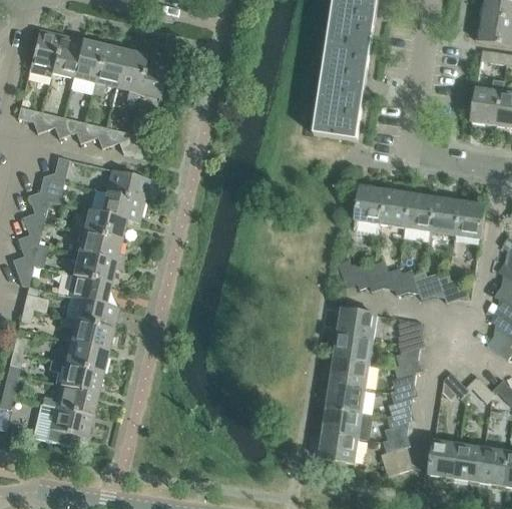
[(373,44),(375,31),(379,0),(335,0),(330,37),(373,44)]
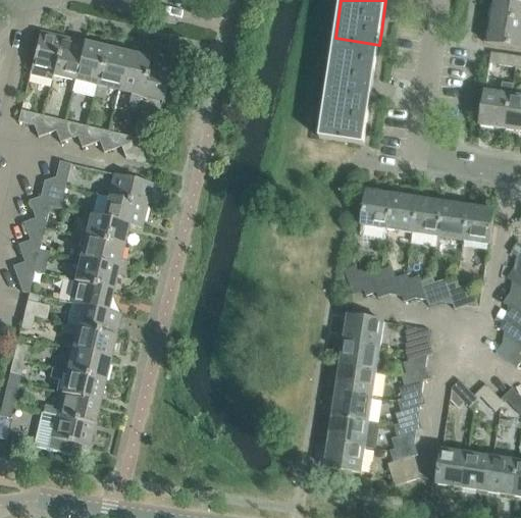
[(495,0),(492,15),(520,19),(520,0),(495,0)]
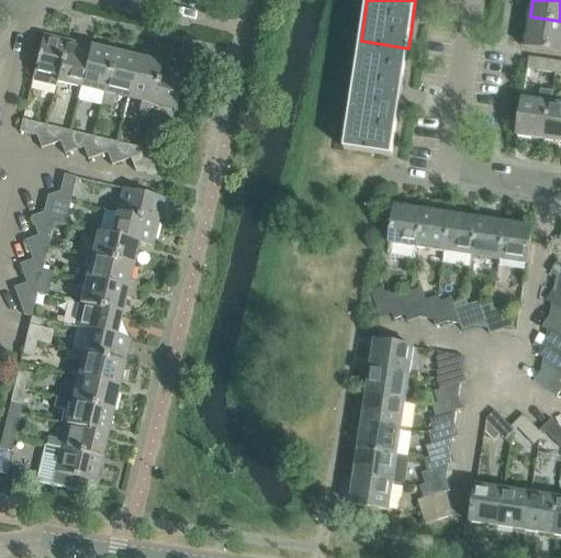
[(560,21),(530,17),(526,44),(560,49),(560,21)]
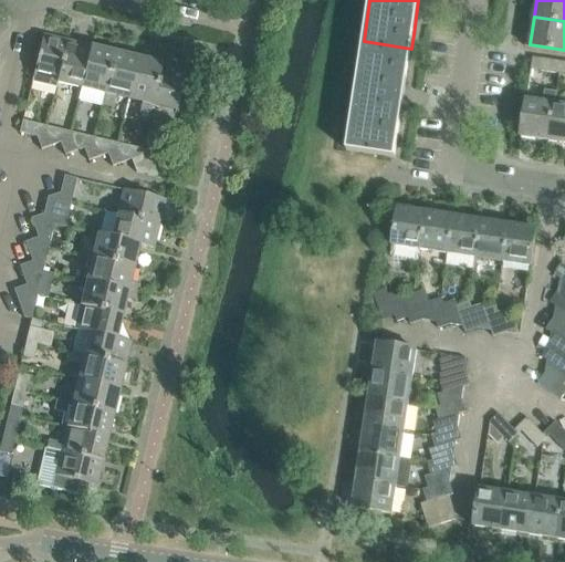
[(43,31),(33,74),(32,79),(56,85),(58,81),(67,38),(43,31)]
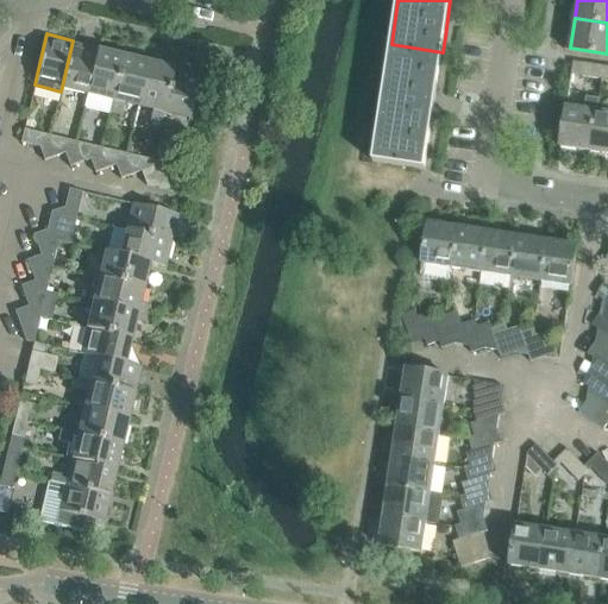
[(62,87),(87,93),(98,46),(73,41),(62,87)]
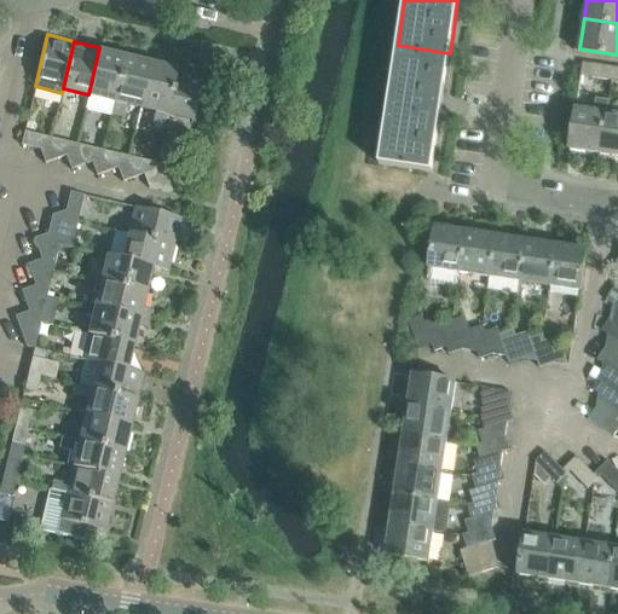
[(433,171),(434,155),(450,53),(398,45),(381,162),(433,171)]
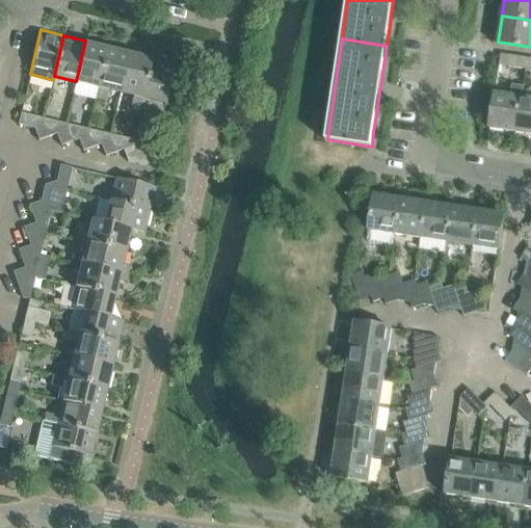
[(96,96),(98,86),(107,46),(85,41),(76,81),(74,90),(96,96)]
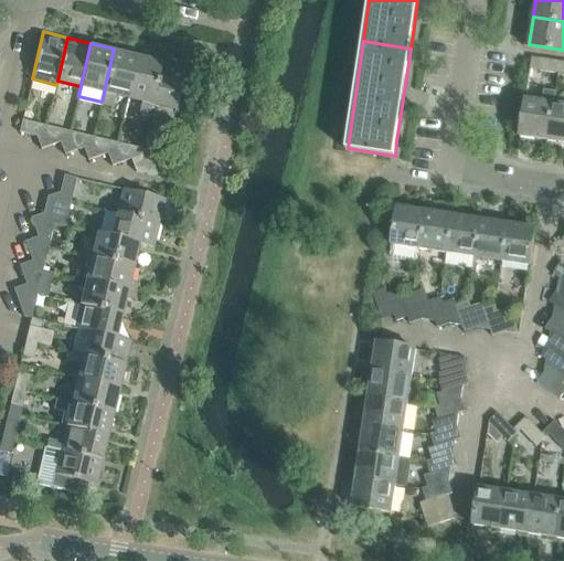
[(127,97),(138,54),(114,49),(104,92),(102,102),(100,104),(112,106),(114,94),(127,97)]
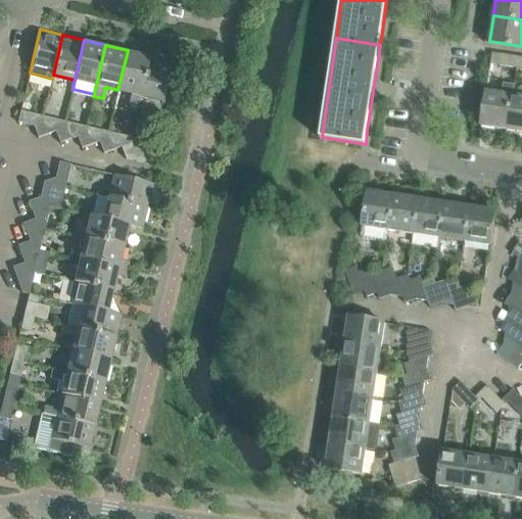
[(137,107),(140,95),(149,55),(128,50),(117,90),(131,93),(128,104),(137,107)]
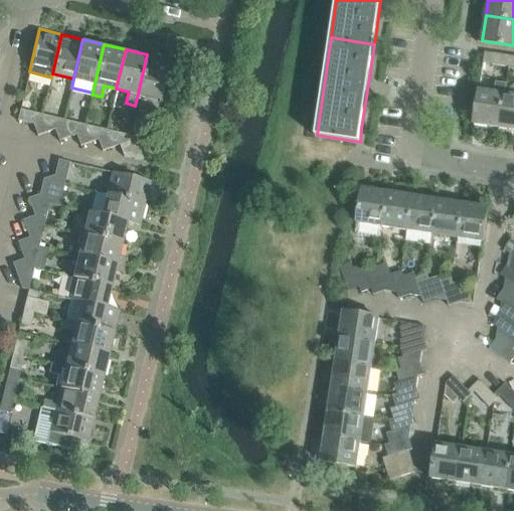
[(486,49),(484,61),(509,65),(511,53),(486,49)]
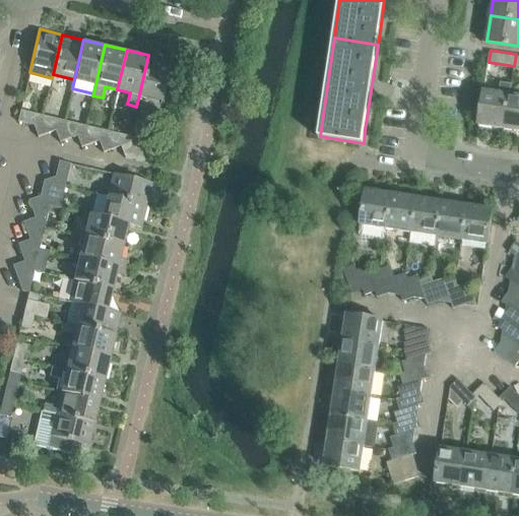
[(148,55),(139,94),(161,100),(171,60),(148,55)]
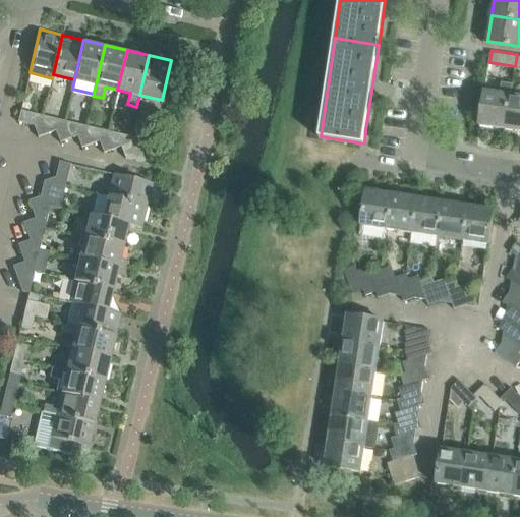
[(484,88),(479,124),(506,127),(511,92),(512,84),(503,82),(501,90),(484,88)]
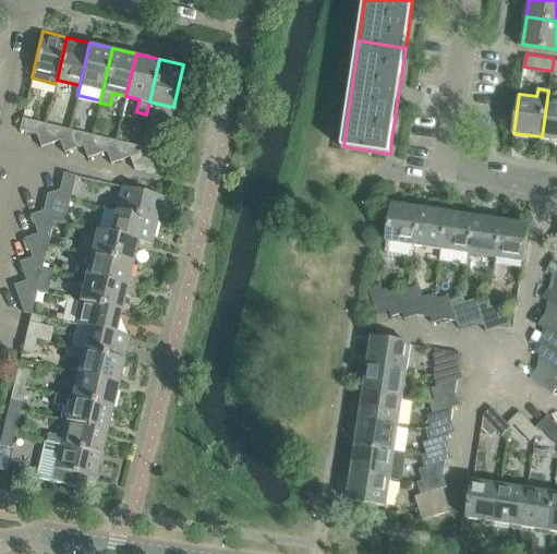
[(542,136),(556,139),(556,99),(547,98),(542,136)]
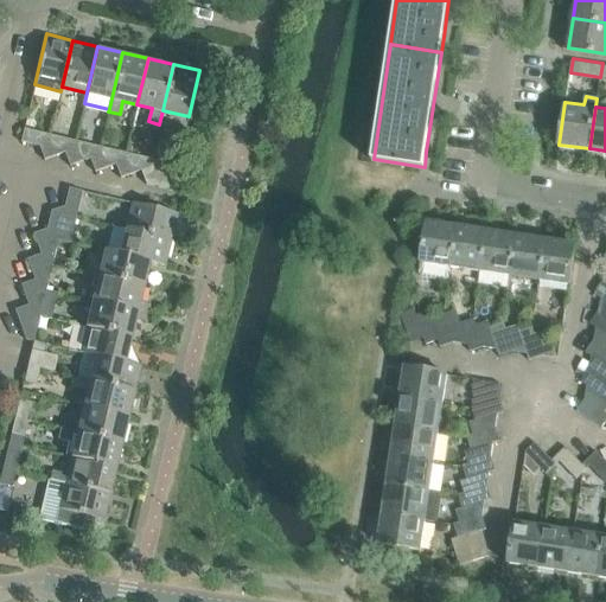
[(38,142),(49,140),(50,133),(38,129),(42,114),(27,111),(24,126),(20,139),(38,142)]
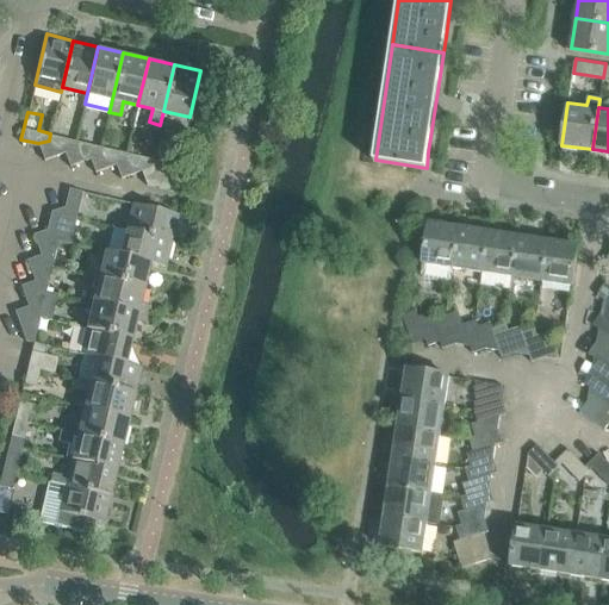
[(44,157),(63,150),(74,147),(76,139),(50,133),(49,141),(38,143),(44,157)]
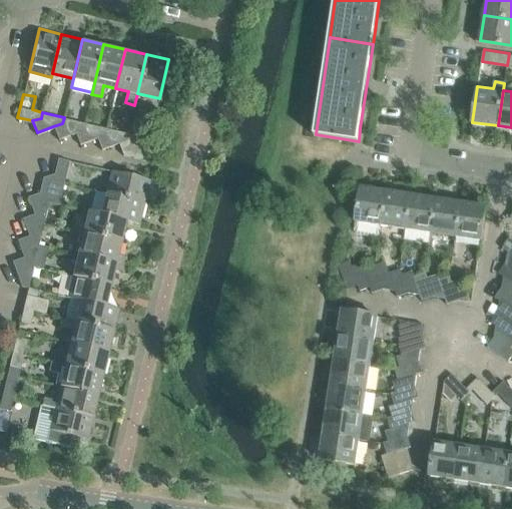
[(57,138),(75,131),(83,128),(85,122),(64,117),(62,123),(53,126),(57,138)]
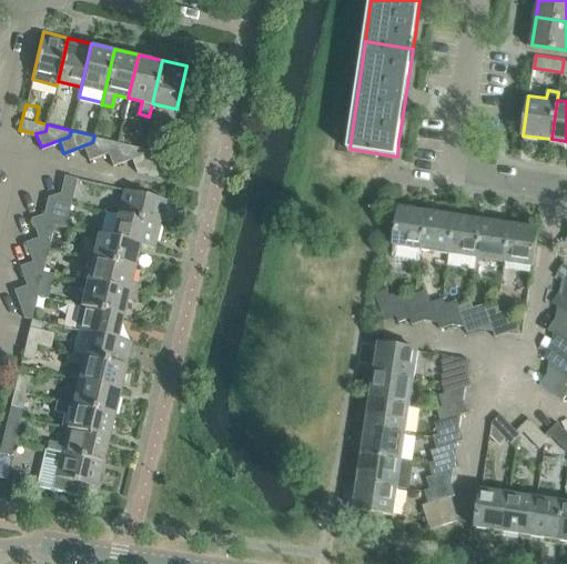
[(88,158),(107,151),(117,148),(118,141),(94,136),(92,142),(83,145),(88,158)]
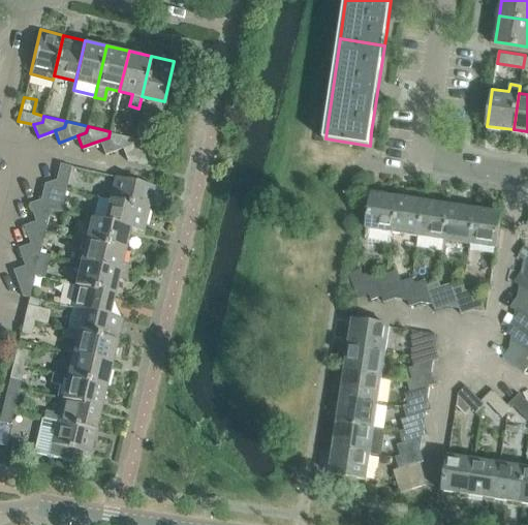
[(103,152),(121,145),(130,143),(131,136),(110,131),(109,137),(99,141),(103,152)]
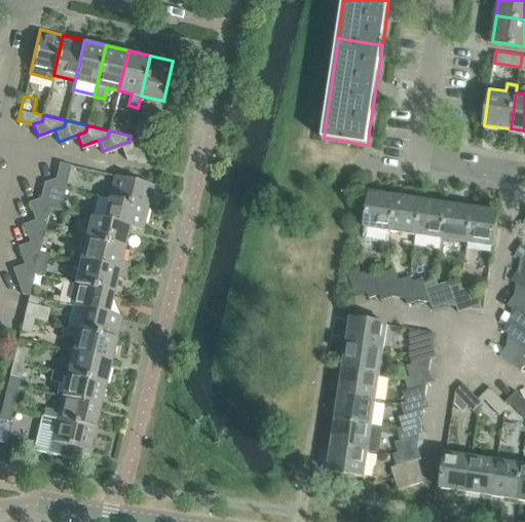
[(124,156),(147,161),(152,141),(130,136),(129,142),(120,144),(124,156)]
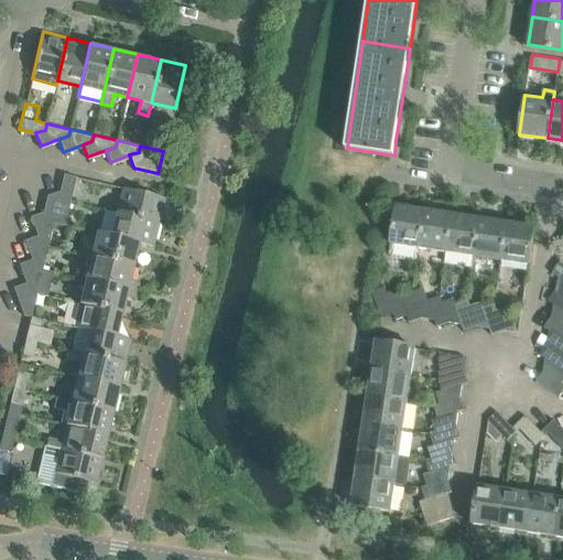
[(63,172),(58,189),(62,197),(68,198),(75,174),(63,172)]
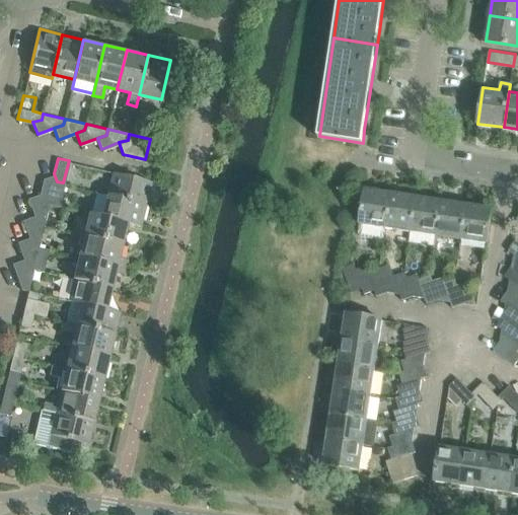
[(105,193),(146,203),(151,180),(112,170),(105,193)]
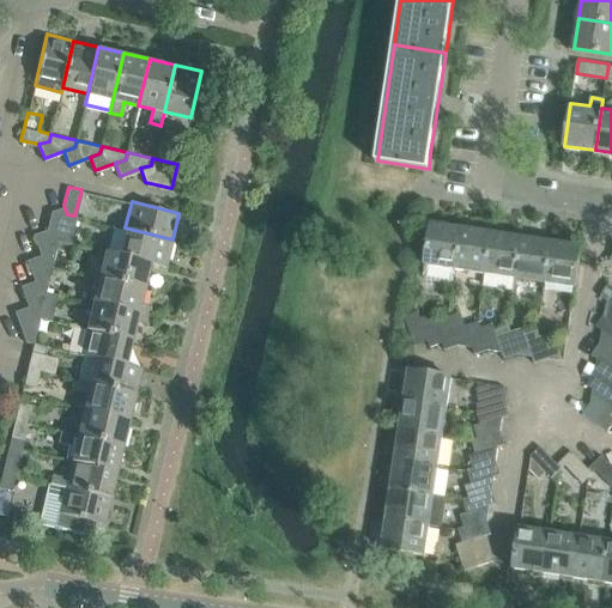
[(52,210),(47,228),(49,237),(56,238),(68,242),(74,216),(67,214),(64,205),(52,210)]
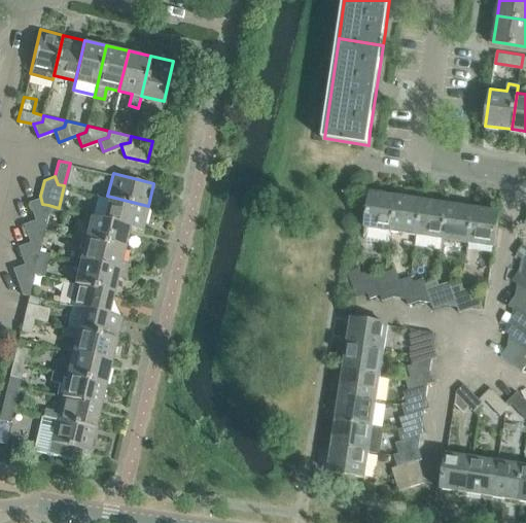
[(372,190),(365,227),(364,237),(366,241),(385,243),(390,239),(392,231),(397,195),(372,190)]
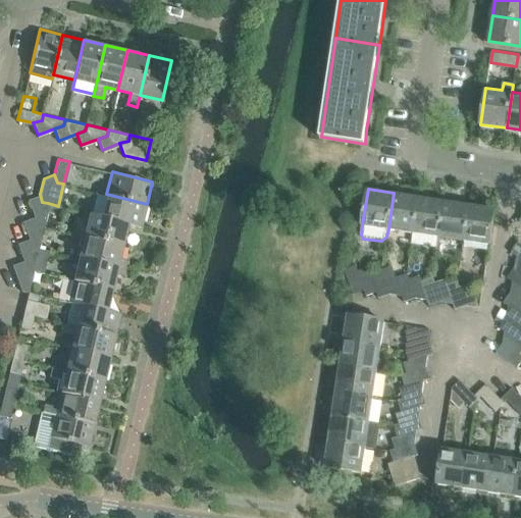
[(388,228),(405,230),(413,232),(419,197),(394,193),(388,228)]
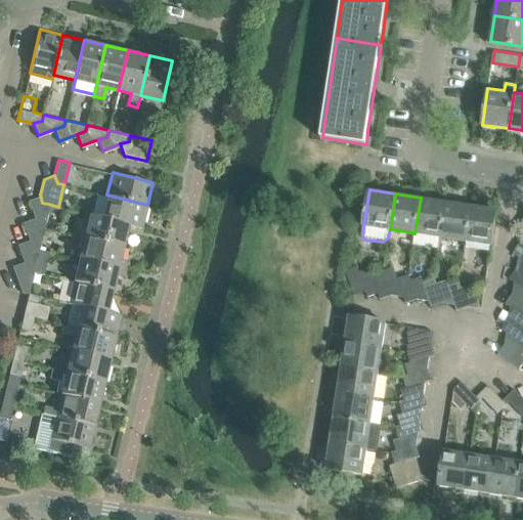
[(28,199),(34,216),(37,224),(43,226),(48,204),(42,203),(40,195),(28,199)]
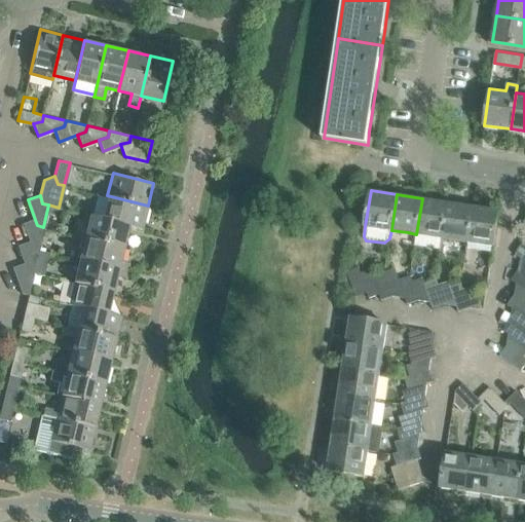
[(88,215),(143,227),(148,206),(107,195),(102,217),(88,214),(88,215)]
